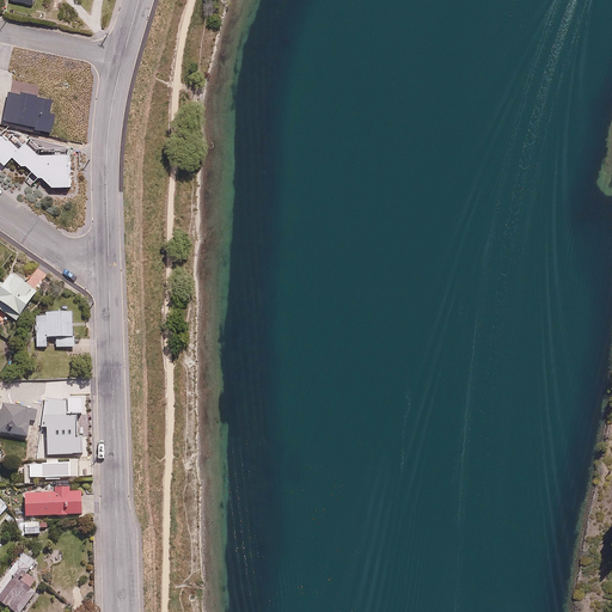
[(69,153),(37,154),(26,144),(18,151),(2,135),(0,138),(0,161),(4,166),(12,158),(22,167),(25,164),(32,172),(28,177),(35,183),(41,177),(51,187),(71,187),(69,153)]
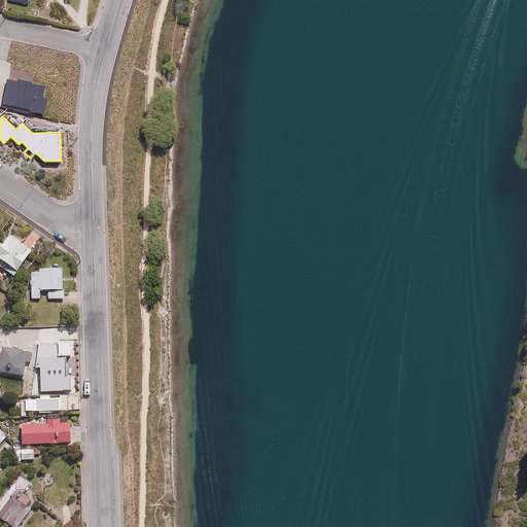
[(20,240),(9,235),(4,245),(0,242),(0,265),(18,275),(32,249),(19,242),(20,240)]
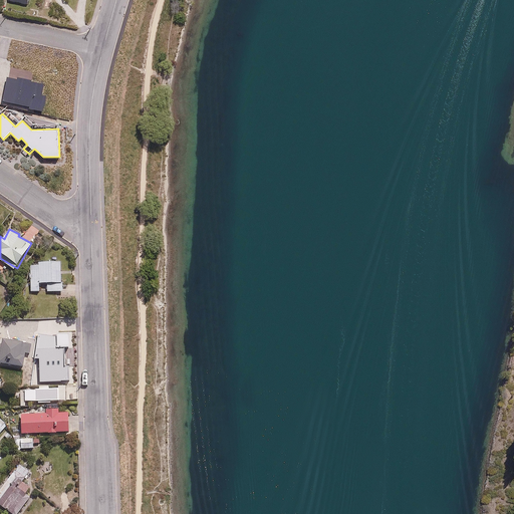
[(47,292),(61,292),(62,265),(28,265),(27,291),(40,292),(40,283),(48,283),(47,292)]
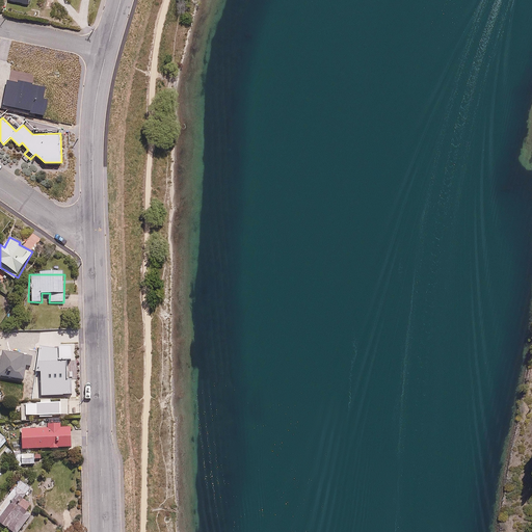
[(0,376),(23,376),(23,367),(30,367),(29,354),(19,354),(19,330),(0,330),(0,376)]
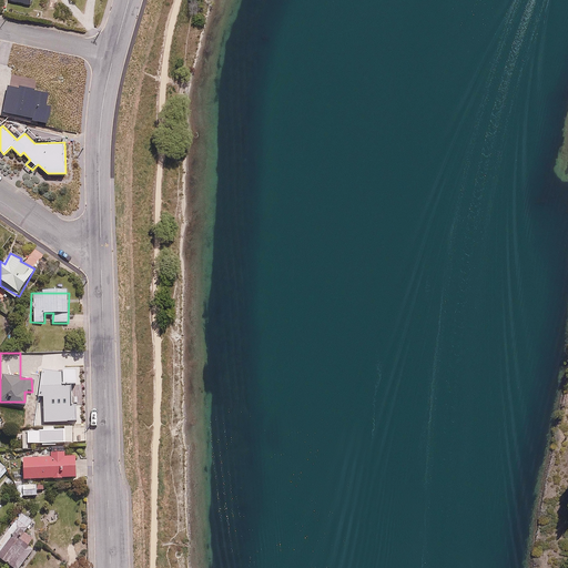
[(85,425),(64,426),(64,428),(27,429),(27,444),(85,442),(85,425)]
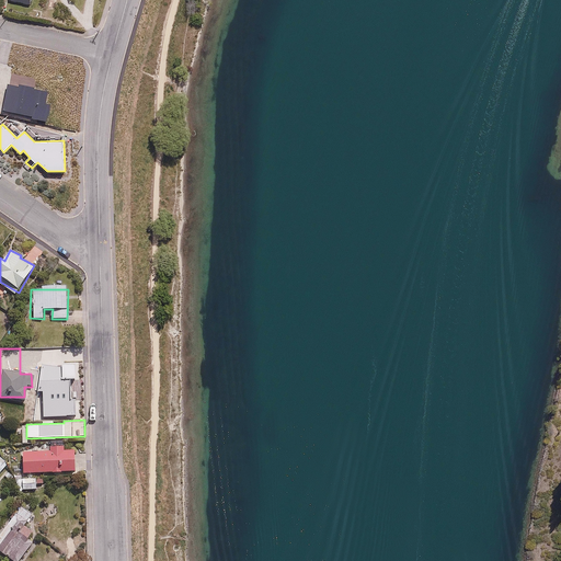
[(46,451),(21,453),(21,473),(79,471),(78,450),(64,450),(64,445),(45,446),(46,451)]
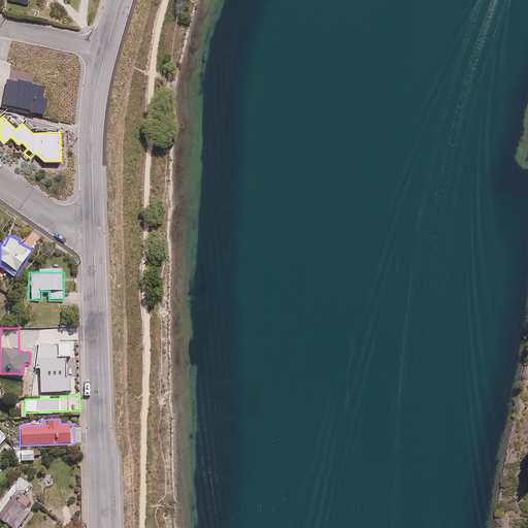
[(0,441),(9,431),(1,425),(0,425),(0,441)]
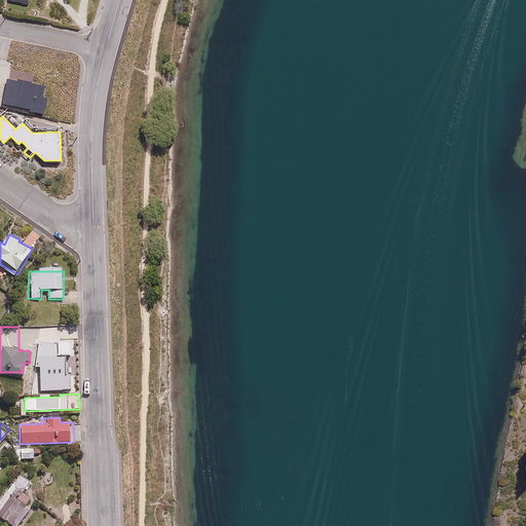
[(35,447),(15,447),(15,457),(36,457),(35,447)]
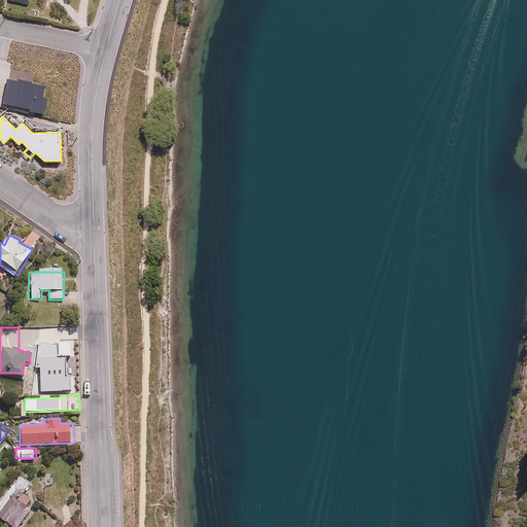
[(30,499),(22,492),(30,481),(19,472),(0,498),(0,519),(10,526),(18,526),(31,510),(25,506),(30,499)]
